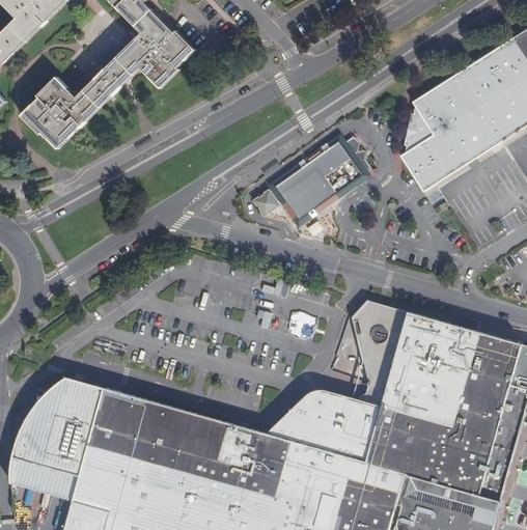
[(0,3),(15,18),(6,26),(0,31),(0,104),(3,101),(0,98),(0,63),(23,42),(65,0),(0,0),(0,3)]
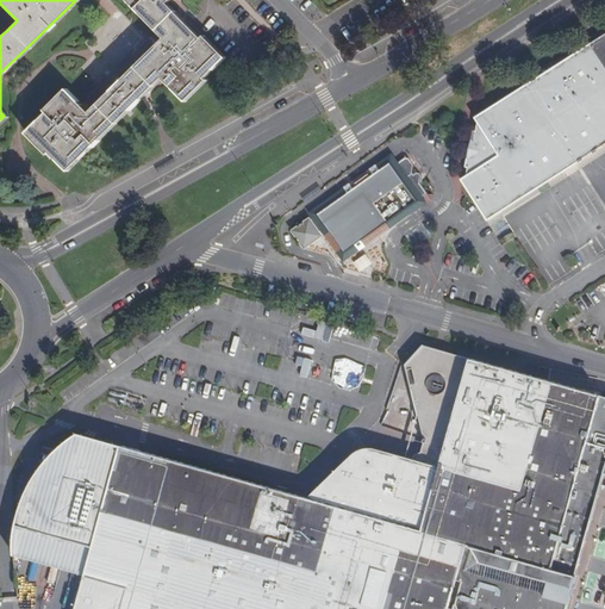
[(122,0),(151,29),(158,38),(130,67),(92,104),(83,111),(61,88),(39,110),(42,112),(22,132),(42,154),(45,151),(63,171),(112,123),(149,86),(158,78),(181,100),(201,79),(200,76),(220,56),(199,35),(197,37),(172,11),(163,2),(164,0),(122,0)]
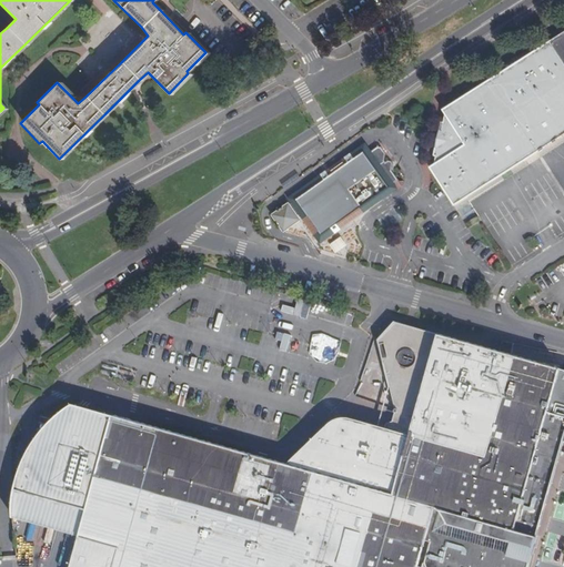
[(563,31),(546,43),(563,70),(563,31)]
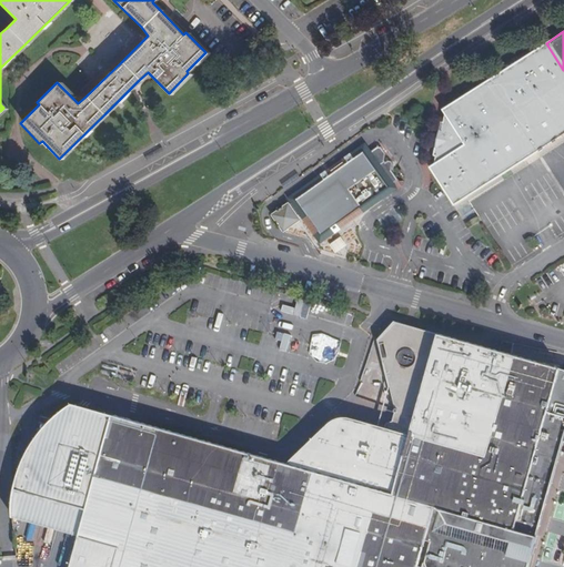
[(563,70),(546,43),(487,81),(534,154),(563,134),(563,70)]
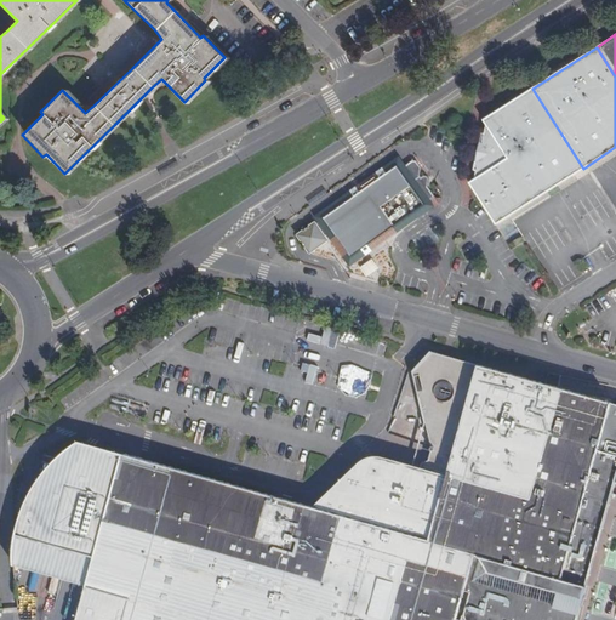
[(471,181),(466,185),(492,226),(583,169),(532,89),(480,123),(483,126),(480,136),(478,135),(469,171),(472,172),(471,181)]
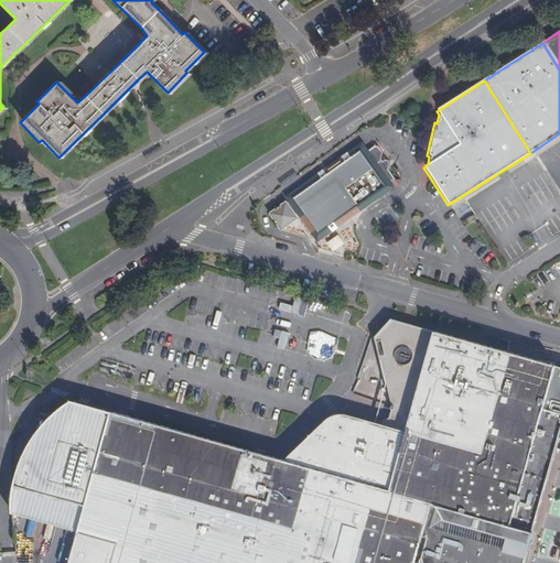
[(357,152),(291,199),(283,205),(283,204),(268,215),(278,228),(292,217),(290,215),(293,213),(312,238),(315,238),(323,233),(324,229),(334,223),(337,223),(353,212),(354,208),(383,188),(381,186),(391,180),(385,171),(386,164),(385,162),(381,162),(379,163),(377,160),(378,154),(374,147),(372,145),(358,155),(357,152)]
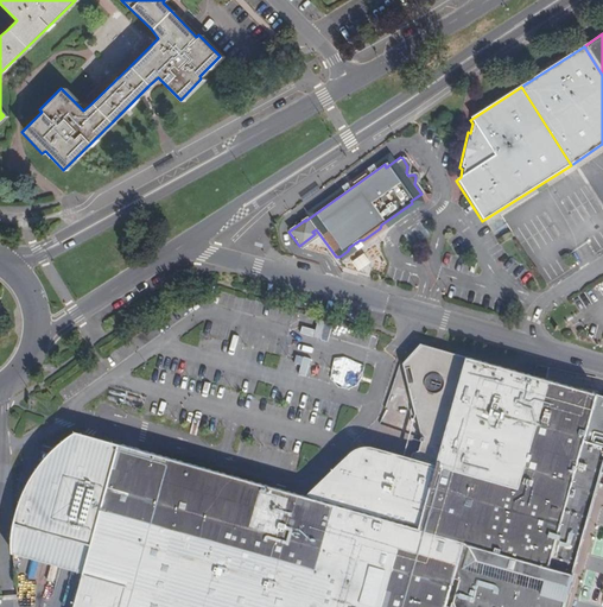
[(362,253),(349,261),(355,271),(368,263),(362,253)]
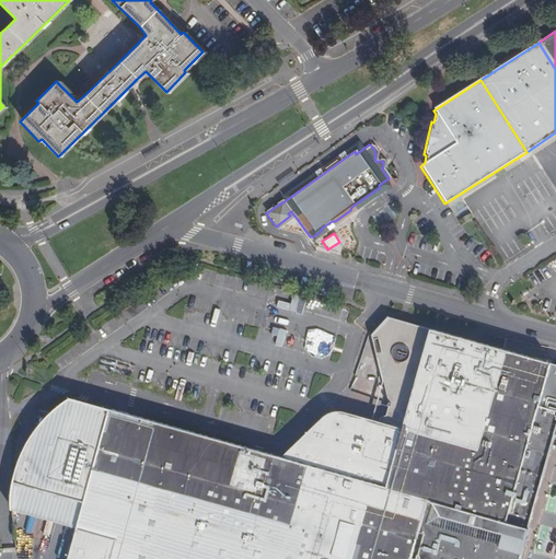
[(428,329),(385,316),(368,335),(381,380),(393,383),(392,388),(398,391),(409,394),(428,329)]
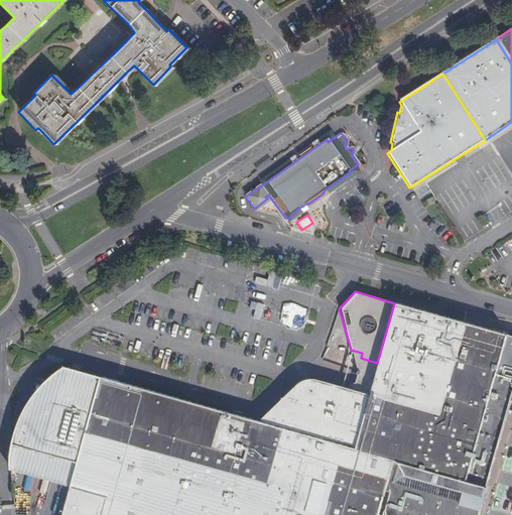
[(511,399),(511,337),(508,336),(508,335),(504,334),(503,333),(394,303),(377,363),(373,377),(371,384),(368,393),(353,389),(346,387),(315,378),(308,377),(301,379),(296,381),(256,420),(85,372),(54,395),(42,438),(14,430),(10,441),(76,461),(69,484),(59,514),(375,514),(380,494),(391,496),(401,499),(397,514),(475,514),(484,486),(474,483),(488,434),(477,431),(478,429),(476,429),(477,425),(479,425),(481,420),(485,421),(489,406),(496,408),(496,409),(500,411),(505,408),(508,399),(511,399)]
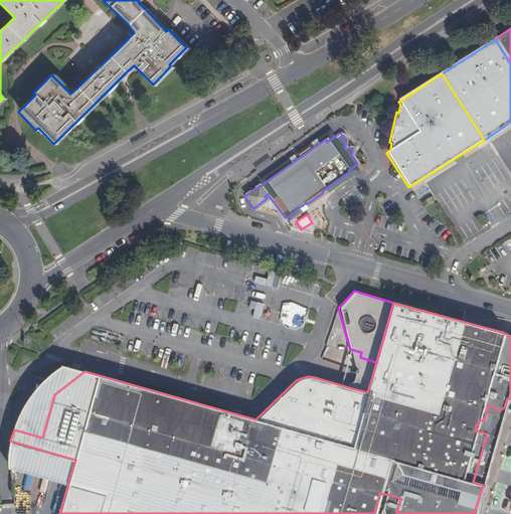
[(350,349),(363,368),(362,372),(360,377),(355,381),(352,388),(367,392),(370,383),(372,376),(376,362),(366,359),(360,357),(361,352),(350,349)]
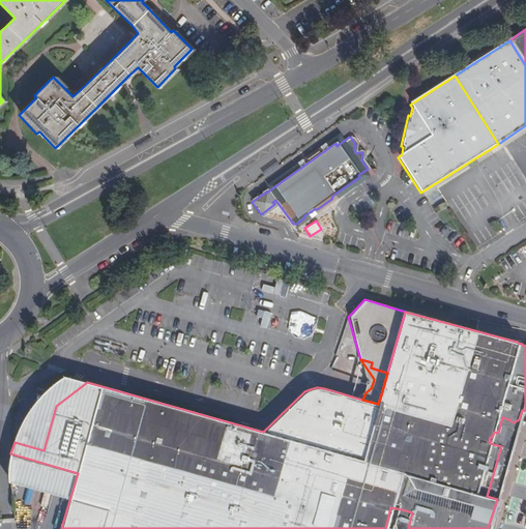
[(22,421),(15,442),(44,450),(56,406),(87,382),(64,376),(47,388),(36,401),(22,421)]
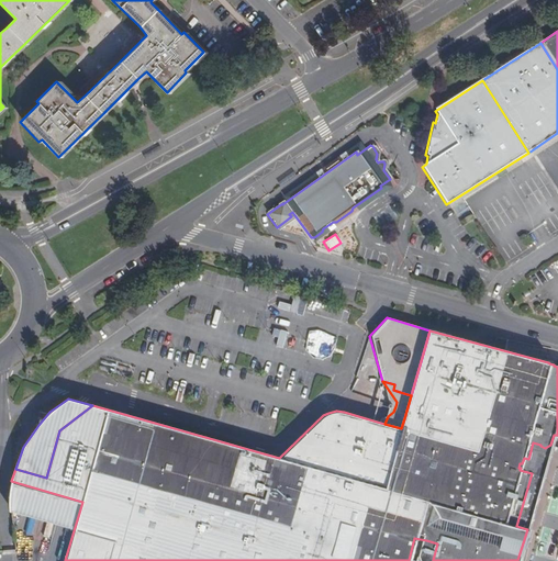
[(516,526),(527,529),(550,445),(545,448),(540,446),(540,445),(533,442),(528,459),(524,458),(522,463),(520,463),(519,468),(521,468),(520,470),(532,473),(516,526)]
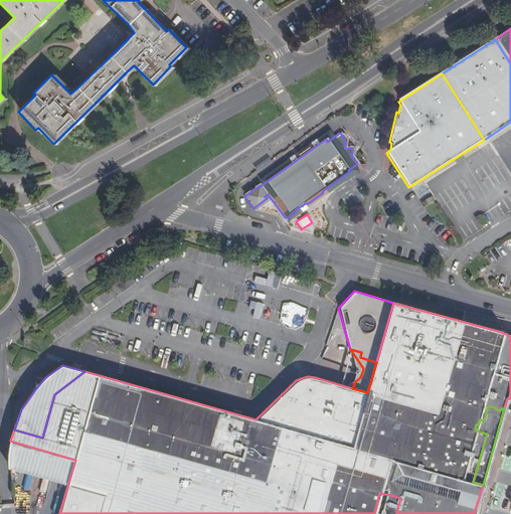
[(75,460),(10,441),(9,452),(8,466),(68,483),(75,460)]
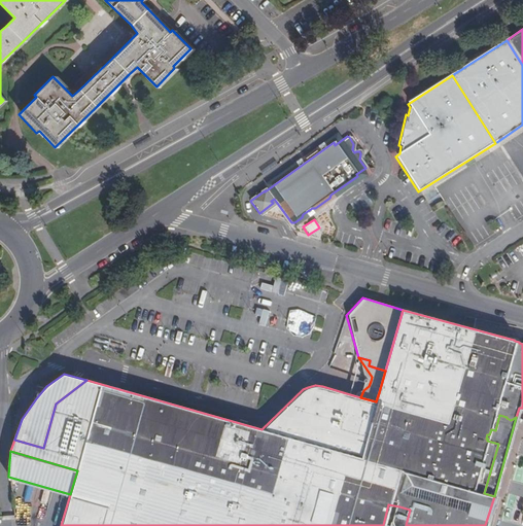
[(389,525),(406,525),(410,510),(399,506),(389,520),(389,525)]
